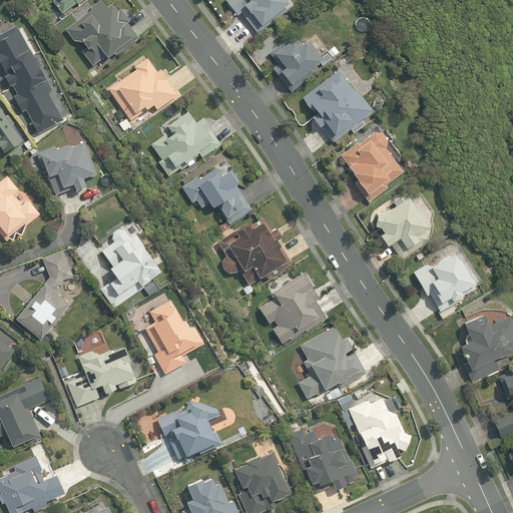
[(77,4),(81,0),(52,0),(62,13),(76,2),(77,4)]
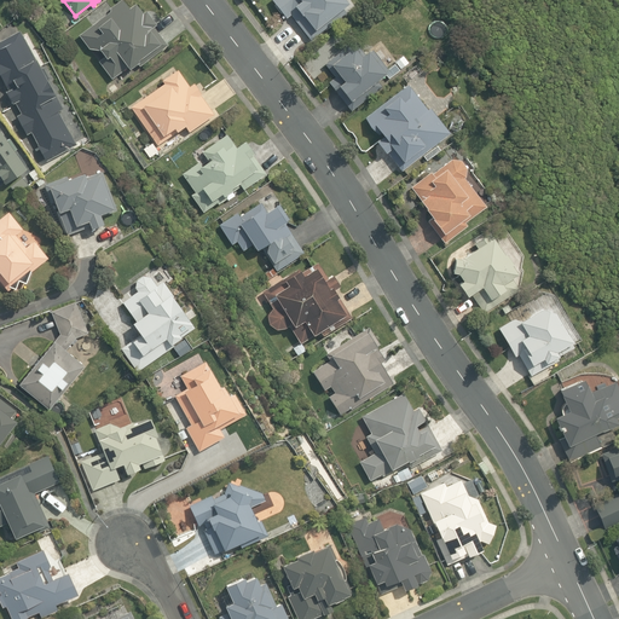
[(139,67),(167,45),(152,25),(155,23),(146,11),(142,13),(134,4),(129,9),(122,0),(120,0),(109,9),(111,12),(80,36),(90,48),(99,51),(100,48),(105,55),(98,61),(113,79),(127,67),(129,70),(137,63),(139,67)]
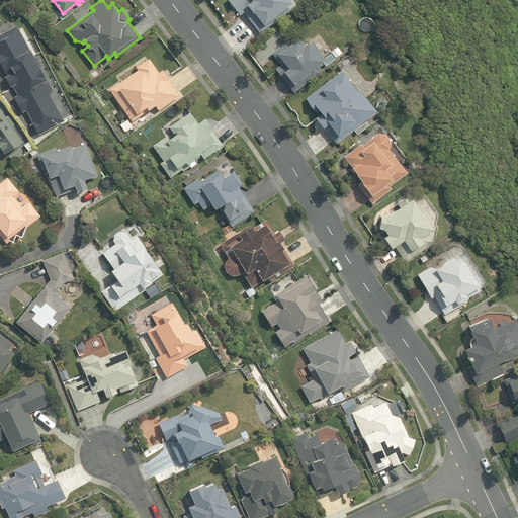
[(259,33),(289,10),(286,6),(290,3),(287,0),(228,0),(240,15),(244,12),(259,33)]
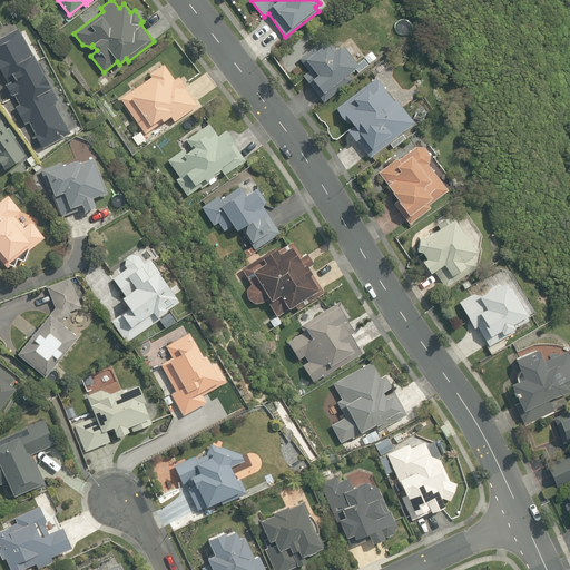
[(18,29),(0,38),(0,68),(8,85),(6,86),(12,96),(15,95),(19,104),(16,106),(25,124),(28,121),(42,148),(70,133),(53,101),(56,100),(50,89),(51,89),(32,53),(31,55),(18,29)]
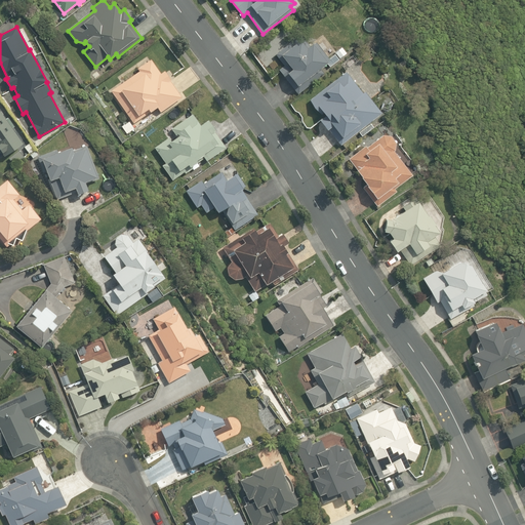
[(278,70),(297,94),(323,74),(319,69),(329,61),(315,43),(309,47),(299,35),(275,55),(283,66),(278,70)]
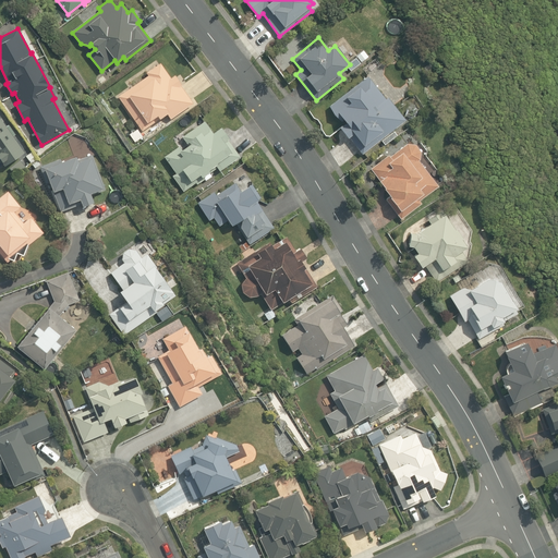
[(370,56),(363,49),(356,56),(362,62),(370,56)]
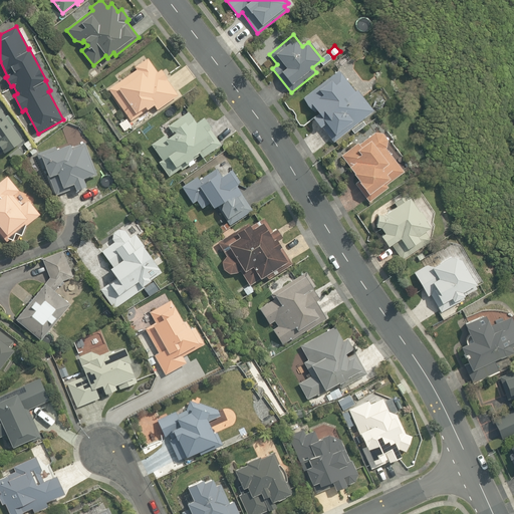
[(157,109),(178,95),(167,77),(161,68),(157,71),(148,58),(135,67),(137,70),(109,89),(132,121),(155,106),(157,109)]
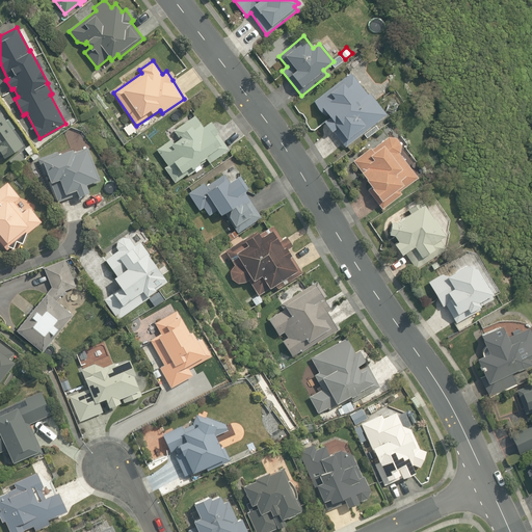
[(334,132),(345,147),(386,115),(369,94),(367,95),(350,73),(313,101),(324,116),(326,114),(328,116),(323,121),(333,133),(334,132)]
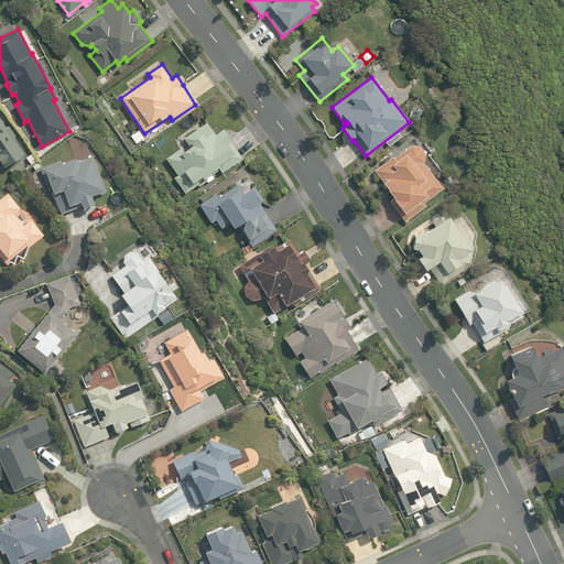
[(0,160),(6,169),(25,154),(0,116),(0,160)]
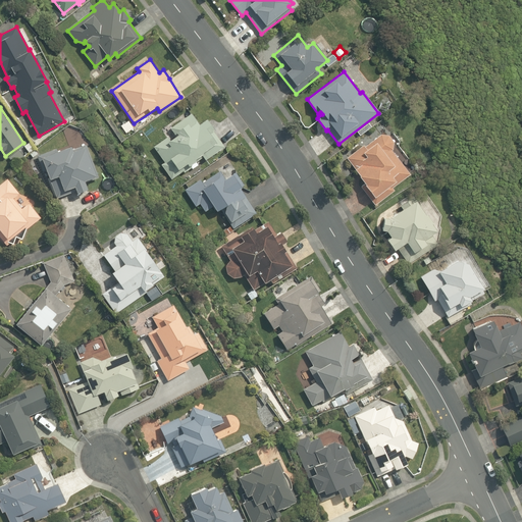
[(191,114),(170,127),(175,136),(169,140),(167,137),(153,147),(164,162),(160,165),(170,179),(203,157),(205,160),(223,147),(212,131),(213,129),(206,119),(198,124),(191,114)]
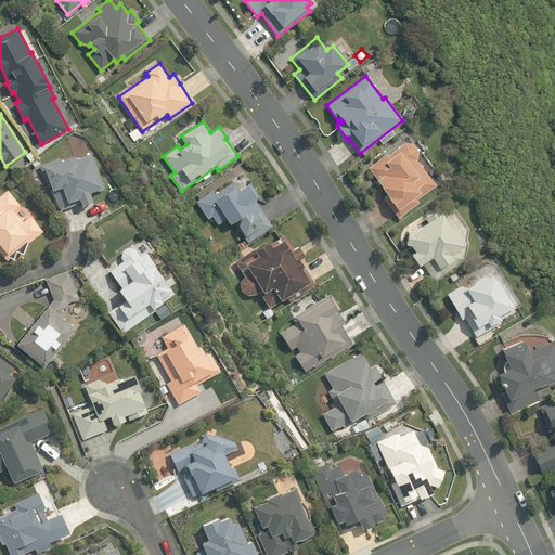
[(137,128),(128,133),(134,142),(142,136),(137,128)]
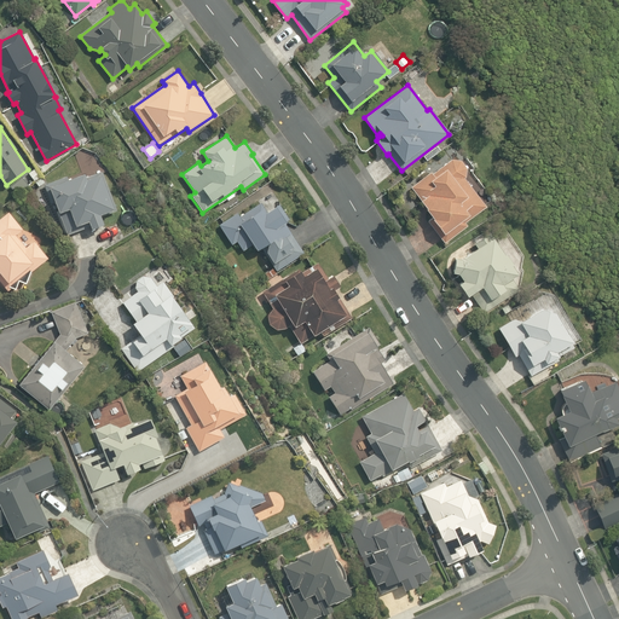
[(422,156),(426,160),(440,150),(437,145),(422,156)]
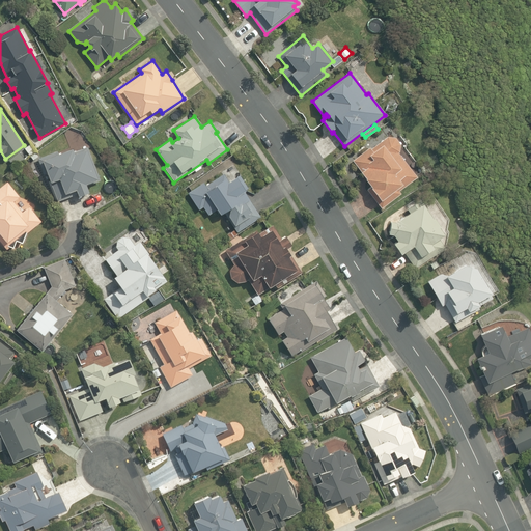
[(366,191),(381,208),(400,194),(398,191),(416,177),(397,154),(397,152),(398,143),(394,138),(388,137),(370,150),(368,148),(353,161),(372,187),(366,191)]
